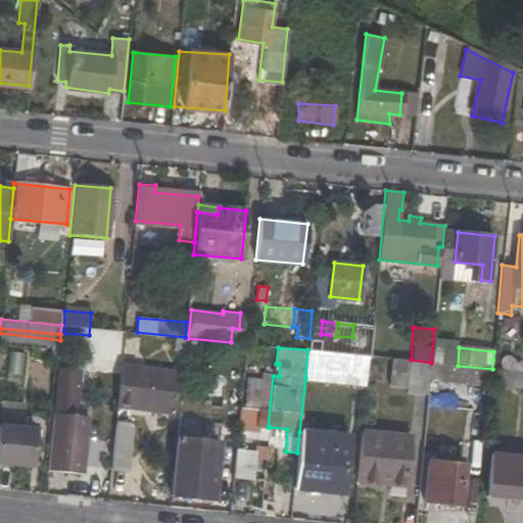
[(367,384),(370,357),(307,349),(305,378),(367,384)]
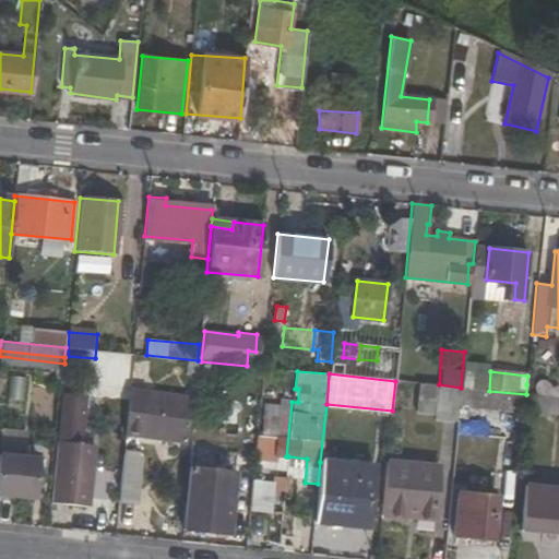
[(547,379),(537,379),(526,384),(526,394),(558,396),(558,387),(556,382),(547,379)]
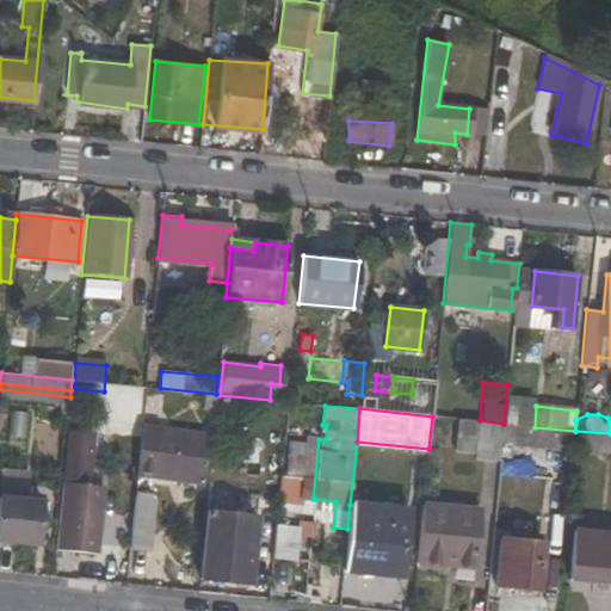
[(460,419),(456,456),(500,460),(501,443),(504,424),(480,420),(460,419)]
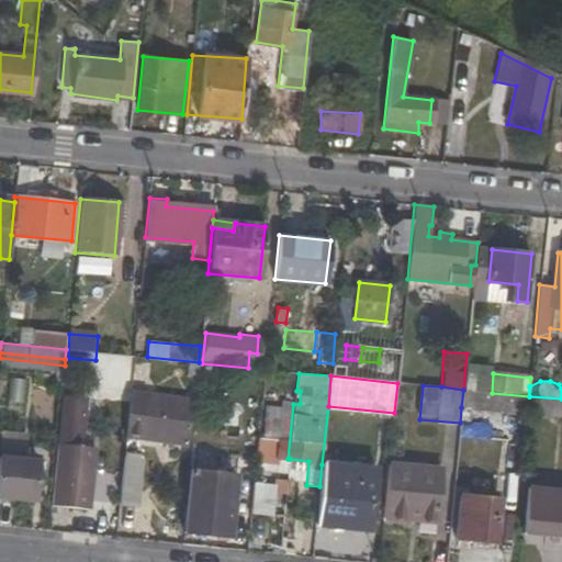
[(529,396),(492,393),(463,390),(461,407),(527,414),(529,396)]
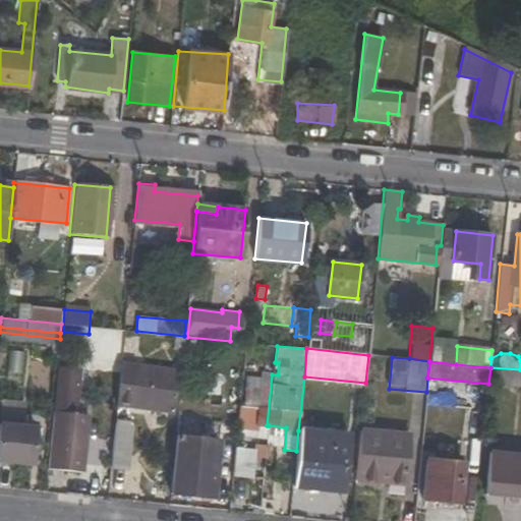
[(244,407),(239,407),(238,423),(255,424),(267,425),(272,374),(278,374),(278,362),(275,362),(266,362),(259,380),(246,379),(244,407)]
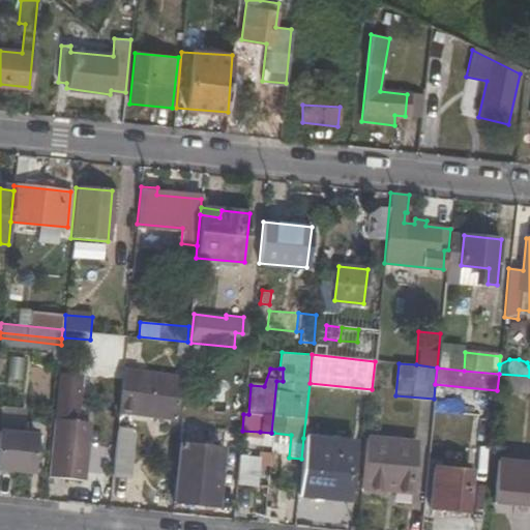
[(135,416),(175,419),(179,377),(129,373),(127,393),(137,393),(135,416)]
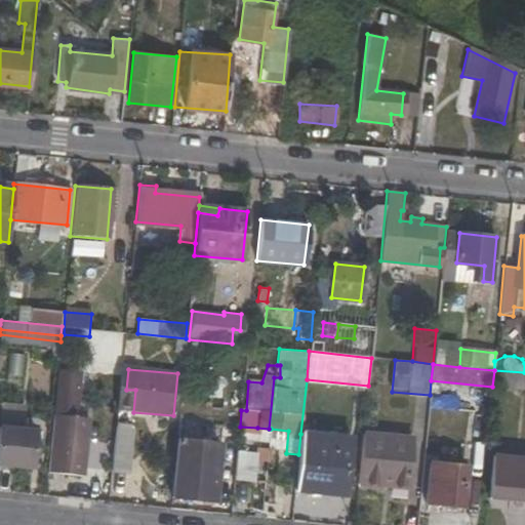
[(524,372),(494,370),(492,387),(524,388),(524,372)]
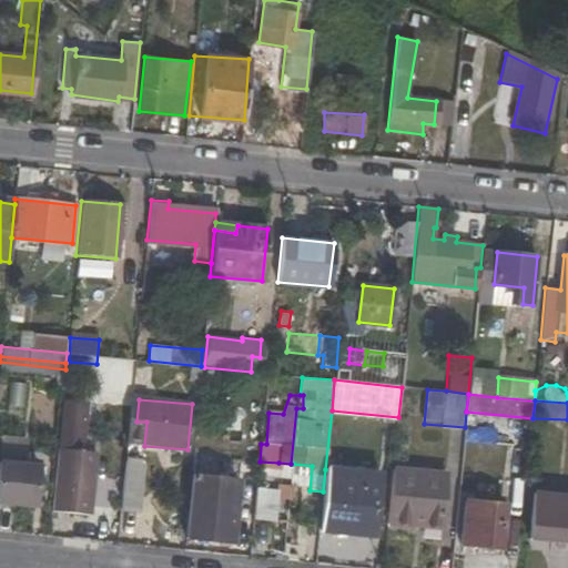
[(95,453),(57,449),(51,513),(89,516),(95,453)]
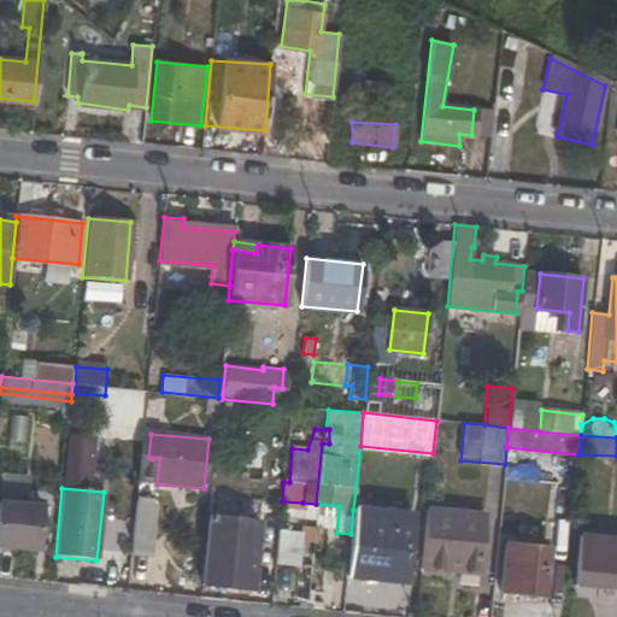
[(241,499),(207,495),(199,585),(253,589),(259,527),(239,524),(241,499)]
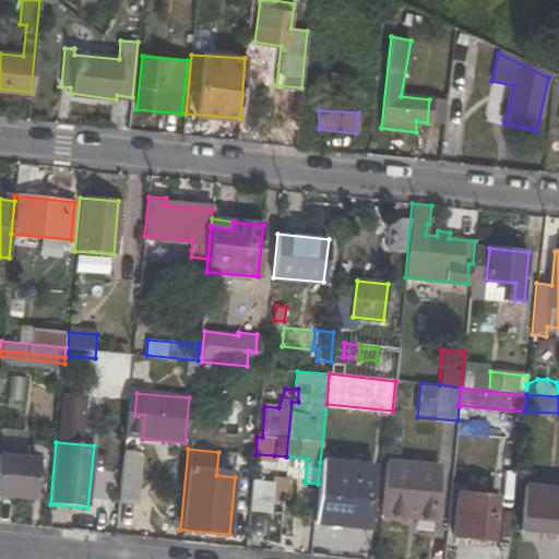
[(254,461),(273,463),(274,455),(256,454),(254,461)]
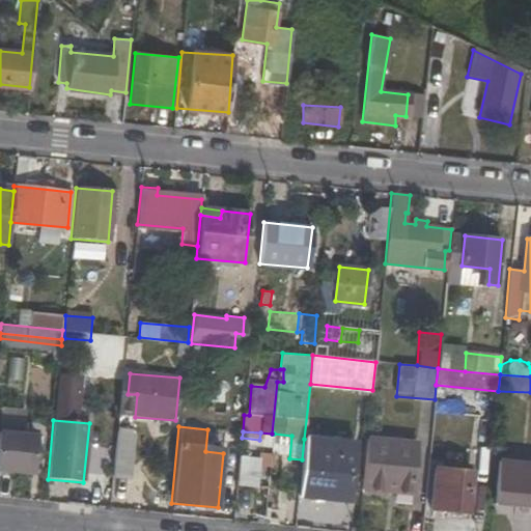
[(0,470),(32,474),(36,437),(0,432),(0,470)]
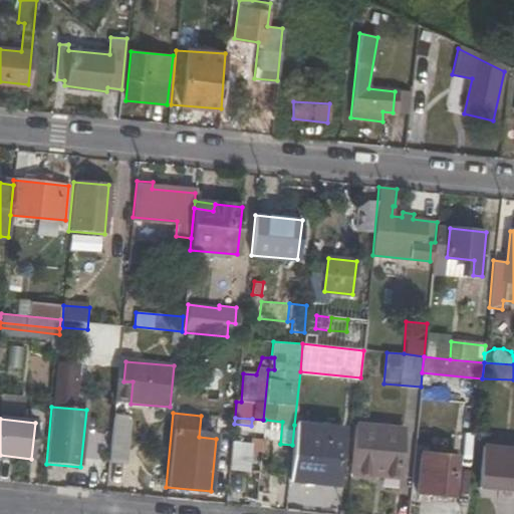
[(129,421),(112,419),(108,459),(125,461),(129,421)]
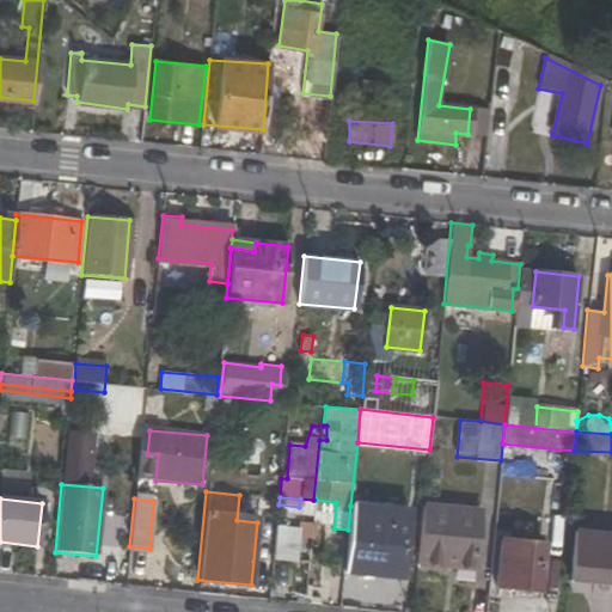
[(402,577),(408,510),(350,506),(348,530),(344,573),(402,577)]
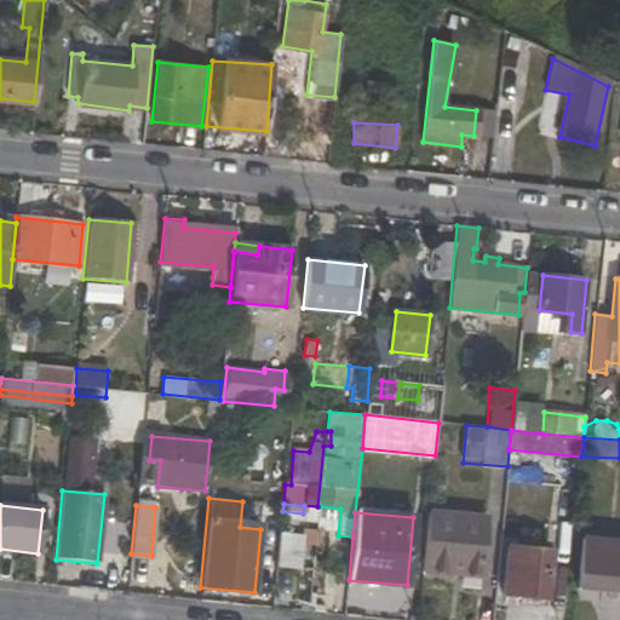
[(486,518),(429,514),(423,572),(480,578),(486,518)]
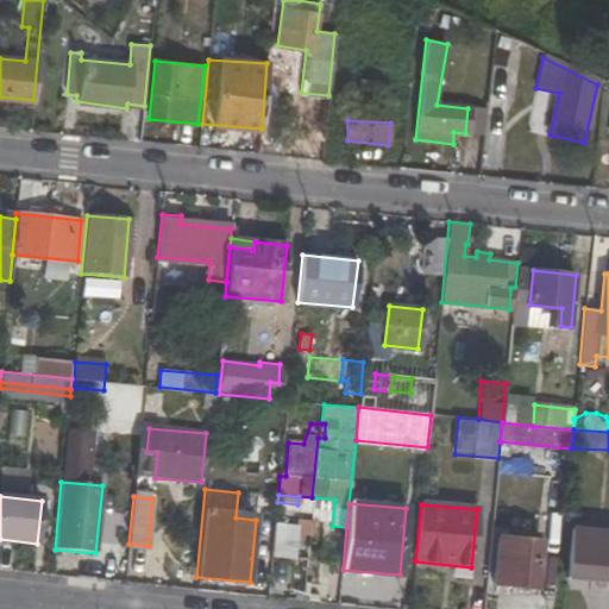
[(296,526),(275,523),(271,557),(294,558),(296,526)]
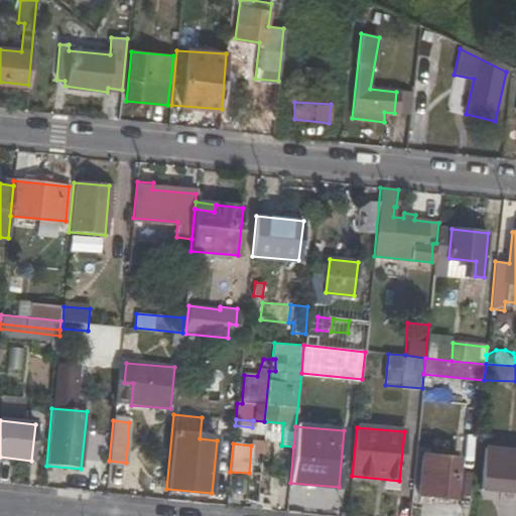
[(515,493),(515,459),(484,457),(481,490),(515,493)]
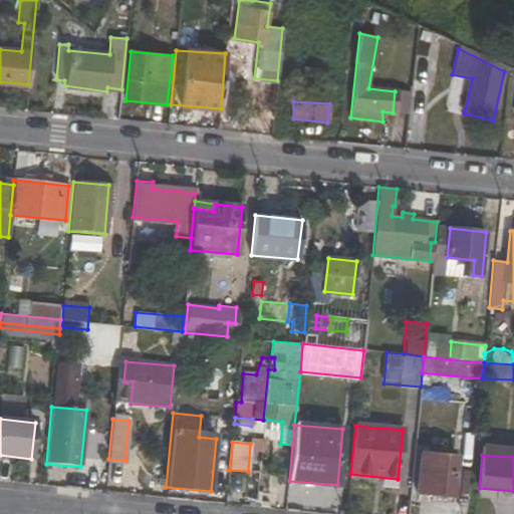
[(454,497),(457,460),(422,456),(418,493),(454,497)]
